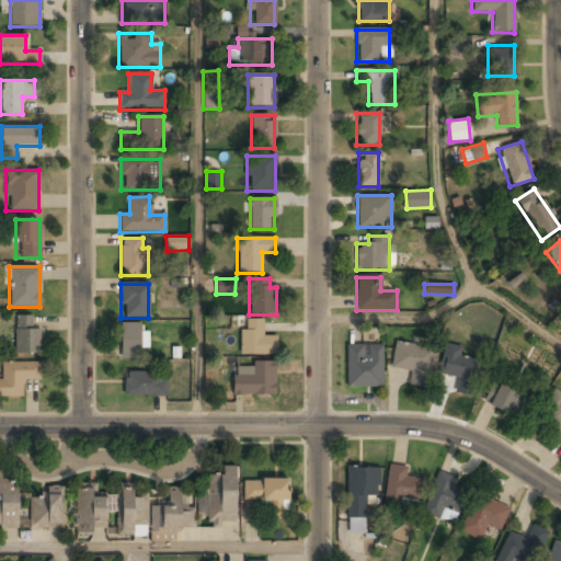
[(39,329),(31,329),(31,316),(14,316),(14,355),(39,355),(39,329)]
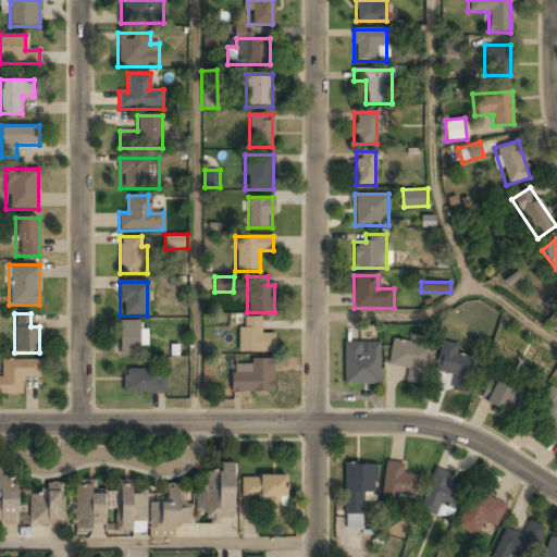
[(239,353),(262,353),(262,318),(239,318),(239,353)]
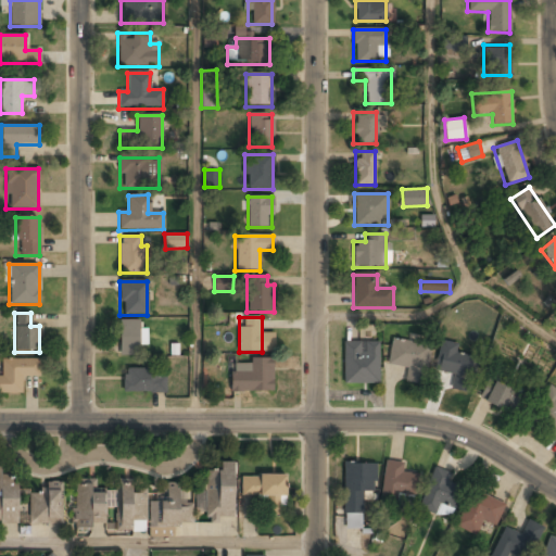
[(140,320),(119,320),(119,356),(140,356),(140,320)]
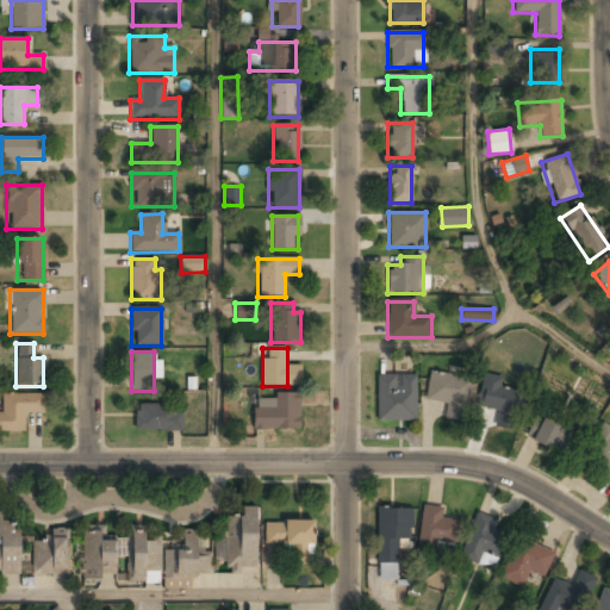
[(464,422),(472,380),(429,372),(424,402),(448,405),(446,418),(464,422)]
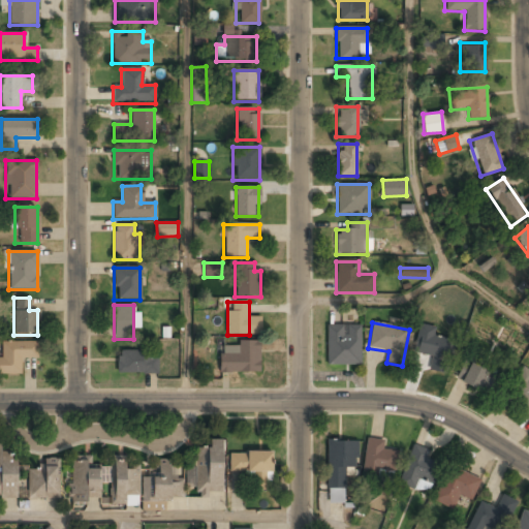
[(361,324),(327,324),(327,365),(361,365),(361,324)]
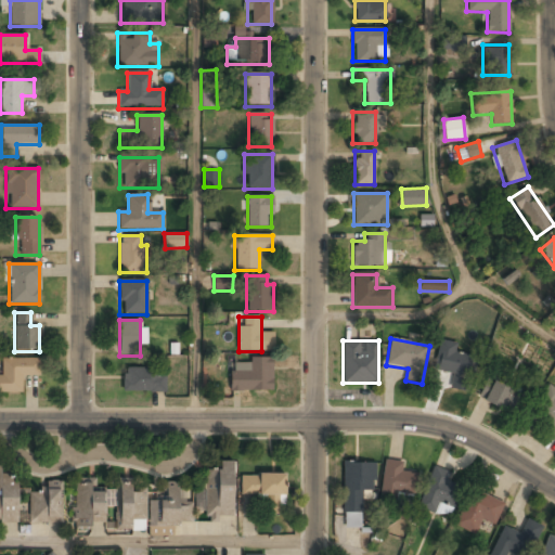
[(457,344),(441,340),(434,370),(453,374),(449,388),(467,392),(476,358),(455,353),(457,344)]
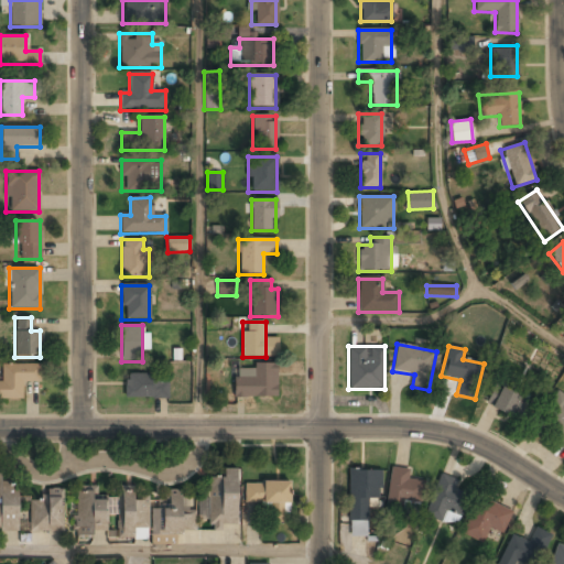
[(0,400),(22,400),(22,384),(40,384),(40,366),(1,366),(1,382),(0,382),(0,400)]
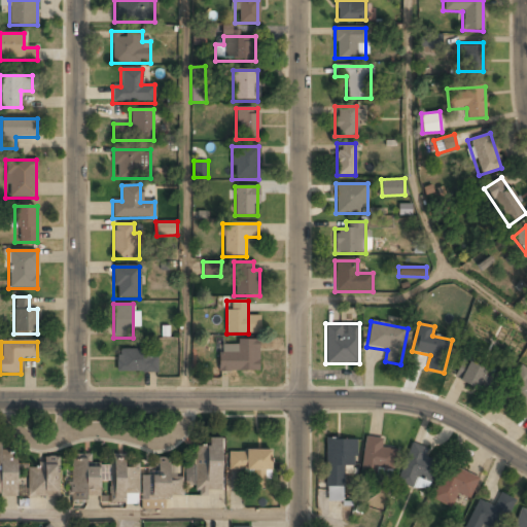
[(258,371),(258,343),(218,343),(218,371),(258,371)]
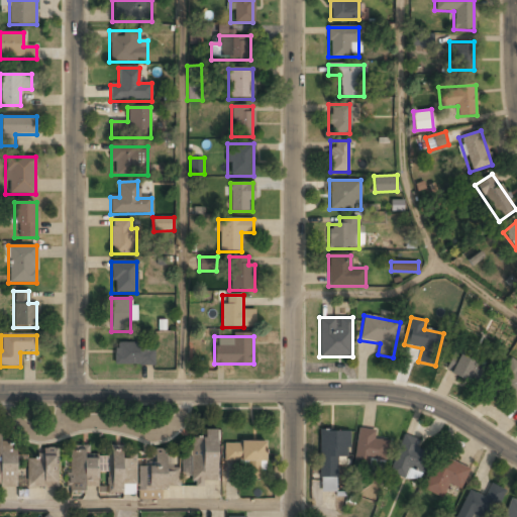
[(153,367),(153,343),(114,343),(114,367),(153,367)]
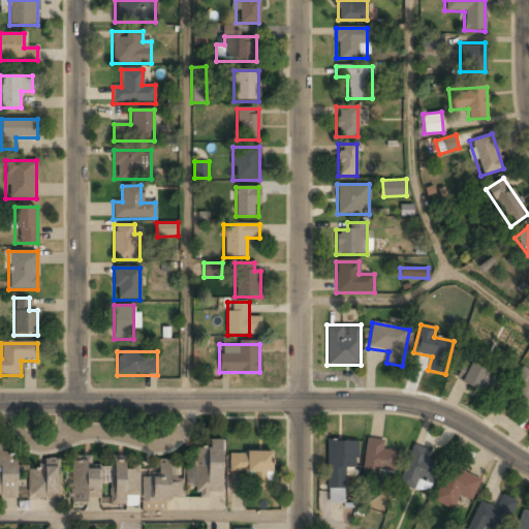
[(455,379),(490,395),(498,375),(463,360),(455,379)]
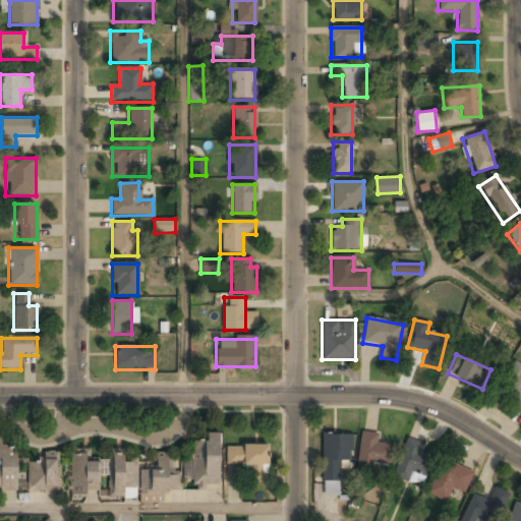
[(520,367),(512,363),(495,399),(520,411),(520,367)]
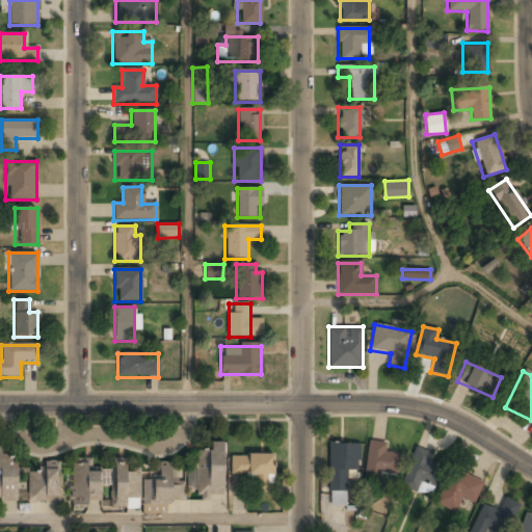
[(387,444),(370,441),(365,477),(397,481),(401,455),(386,453),(387,444)]
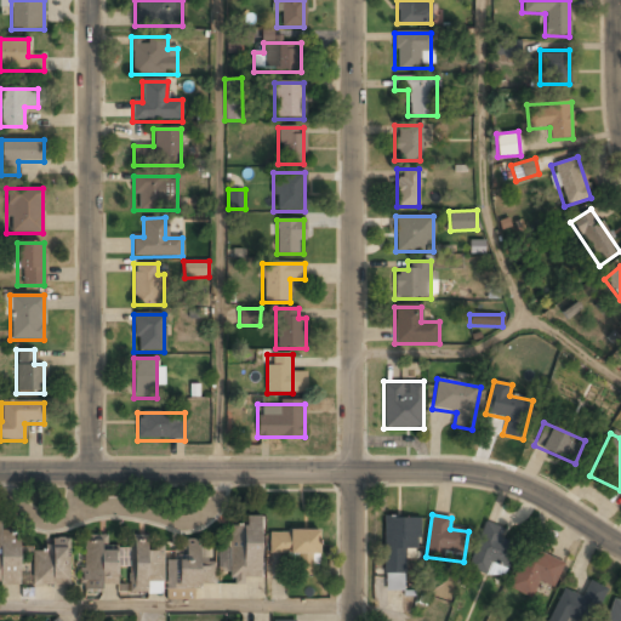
[(260,517),(243,517),(243,527),(227,527),(227,580),(260,580),(260,517)]
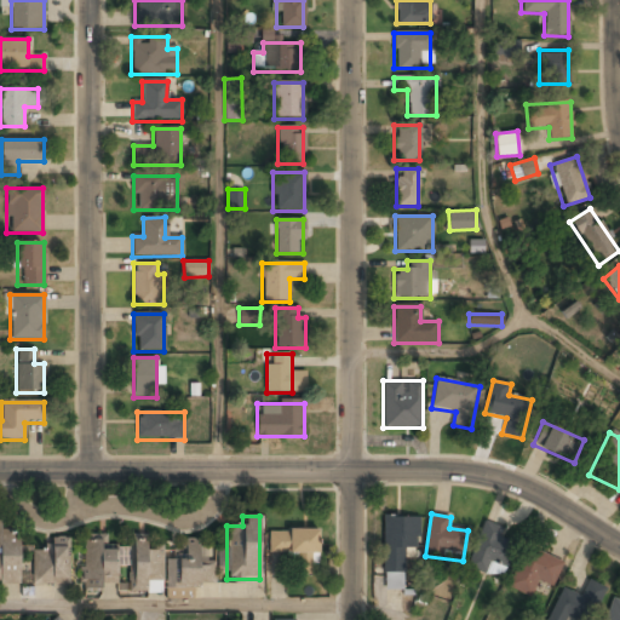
[(383,586),(395,586),(395,577),(405,577),(405,550),(419,551),(419,517),(383,516),(383,586)]
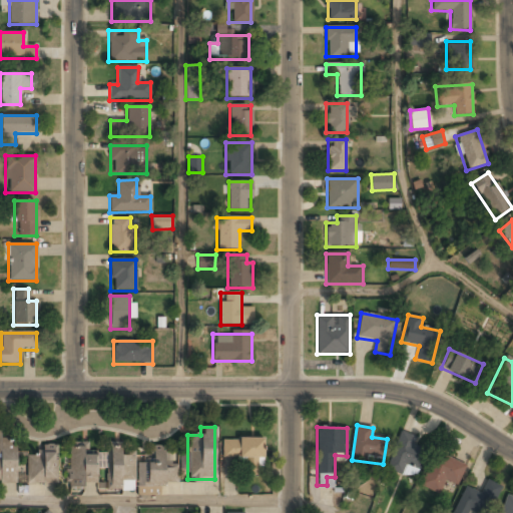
[(387,470),(402,476),(405,466),(417,470),(423,452),(413,448),(417,437),(401,431),(387,470)]
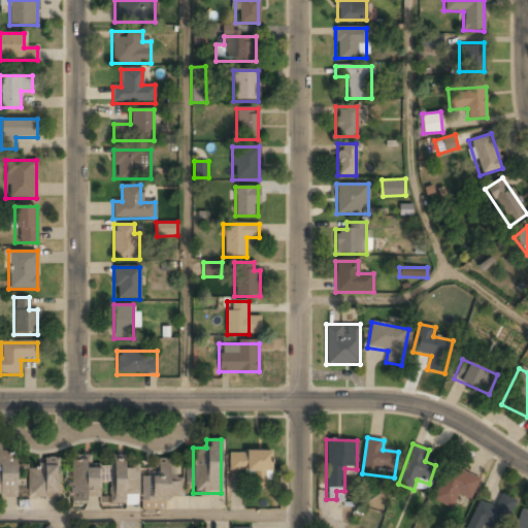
[(0,452),(0,498),(17,498),(18,452),(0,452)]
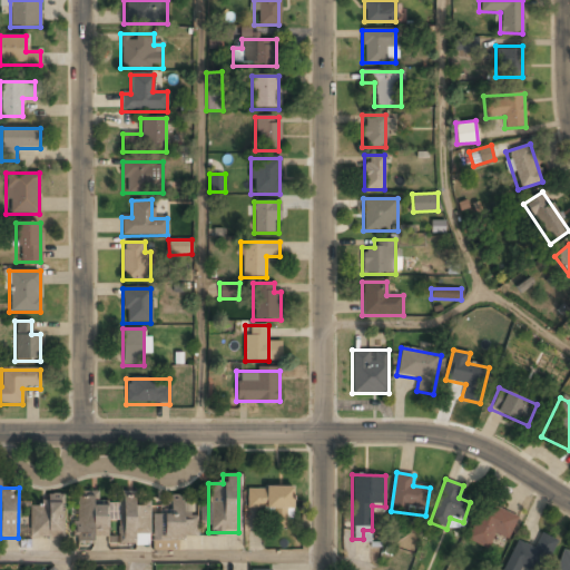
[(246,510),(272,510),(272,528),(292,529),(292,488),(247,488),(246,510)]
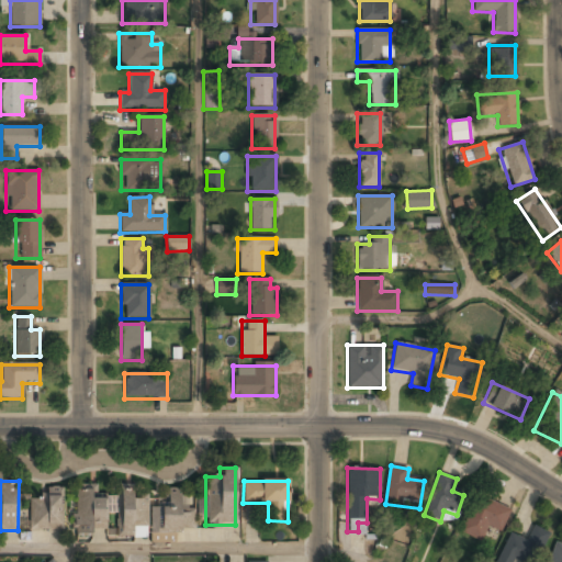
[(191,534),(193,493),(166,492),(165,503),(148,502),(148,490),(115,489),(114,497),(94,496),(96,487),(74,486),(71,535),(146,538),(146,531),(191,534)]
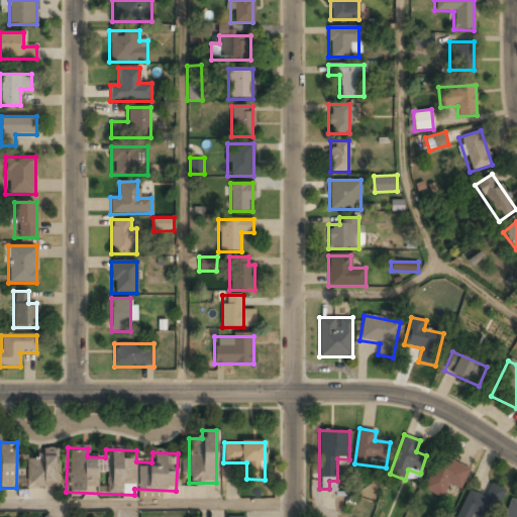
[(58,488),(58,449),(39,449),(39,458),(25,458),(25,488),(58,488)]
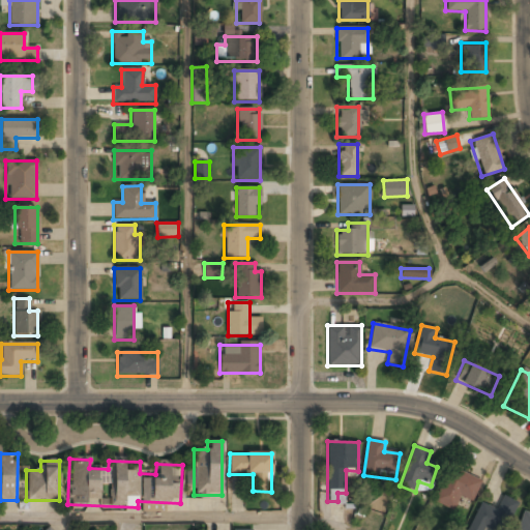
[(472,504),(482,481),(450,467),(434,503),(452,511),(459,498),(472,504)]
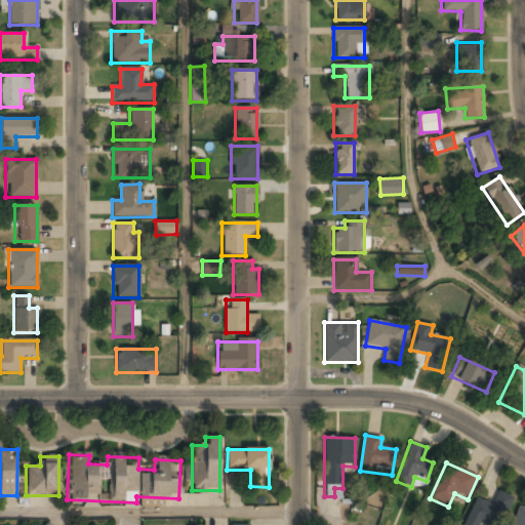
[(500,524),(513,498),(497,492),(492,505),(476,497),(463,524),(500,524)]
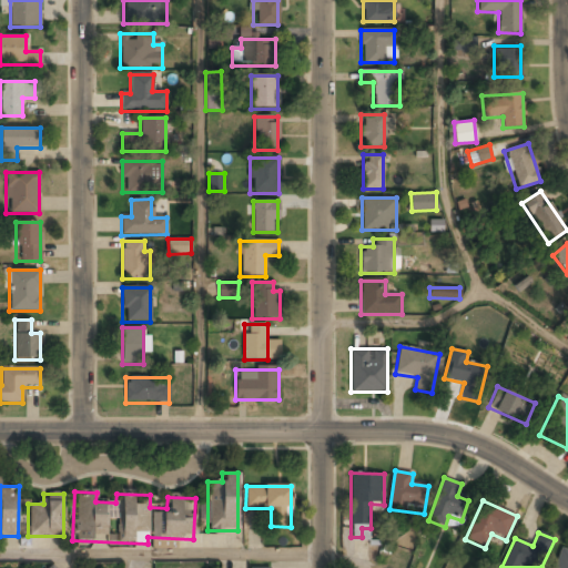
[(567,567),(567,550),(560,548),(554,567),(567,567)]
